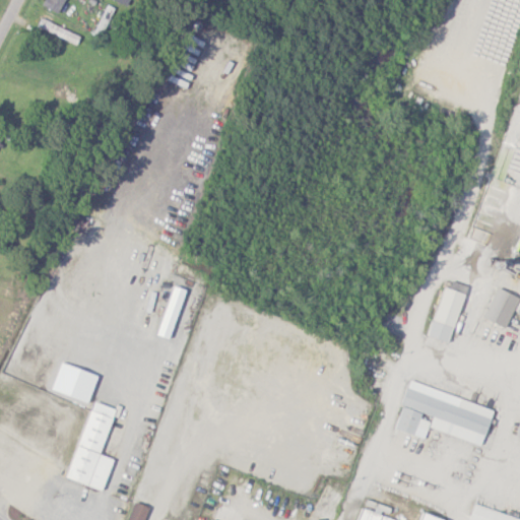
[(64,0),(46,0),(43,7),(59,14),(64,0)]
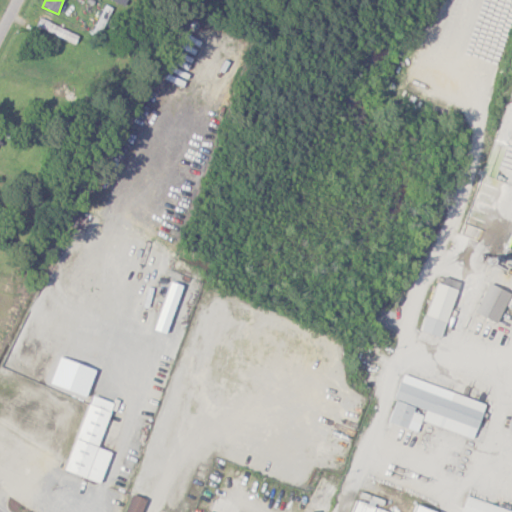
[(420,332),(441,339),(457,290),(437,283),(420,332)]
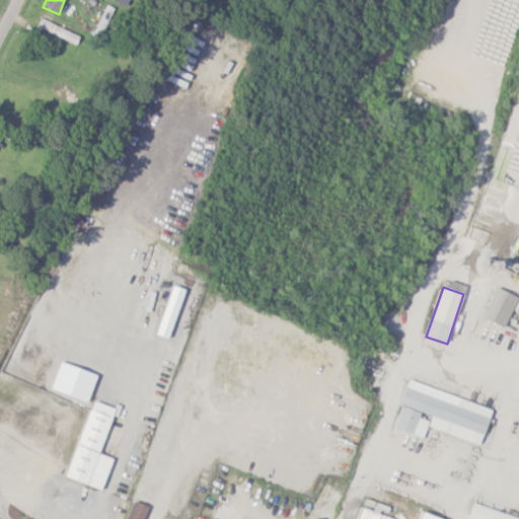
[(518,298),(497,288),(482,317),(503,328),(518,298)]
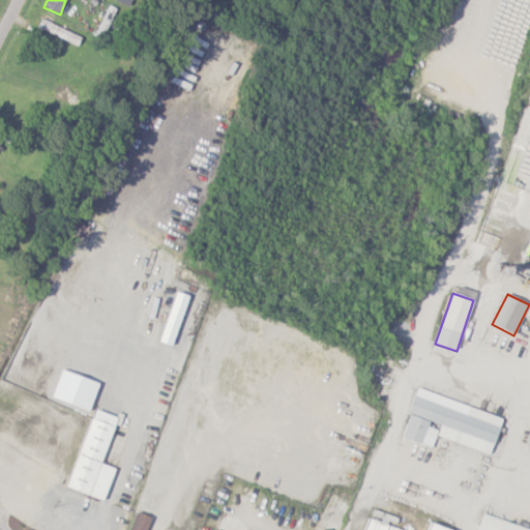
[(492,453),(502,416),(416,390),(402,439),(433,447),(436,438),(492,453)]
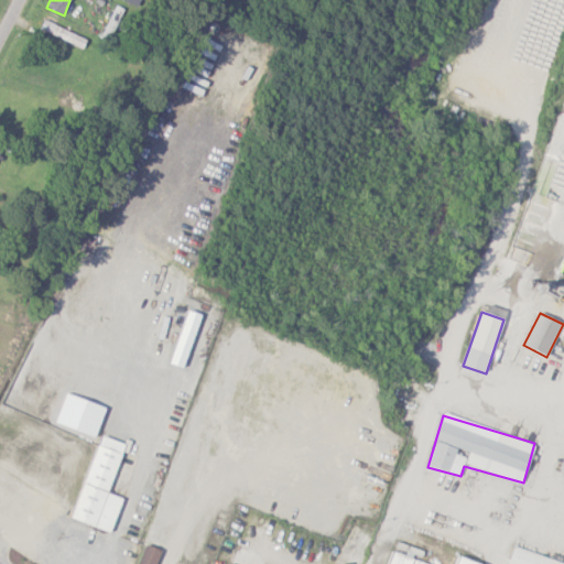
[(110,533),(122,498),(108,495),(125,444),(98,435),(72,521),(110,533)]
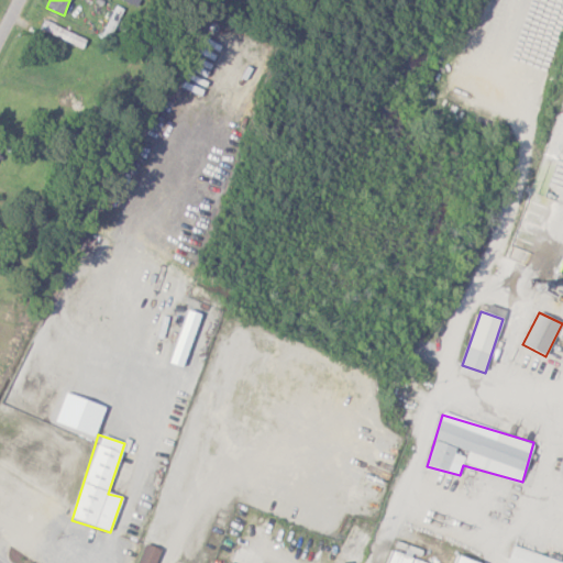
[(155,562),(161,550),(144,544),(138,562),(155,562)]
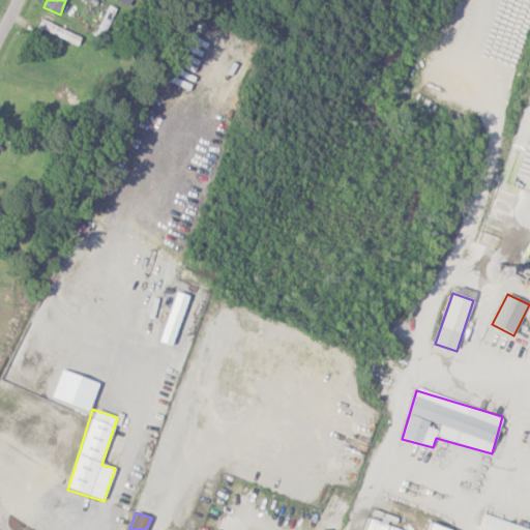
[(475,529),(529,529),(480,514),(475,529)]
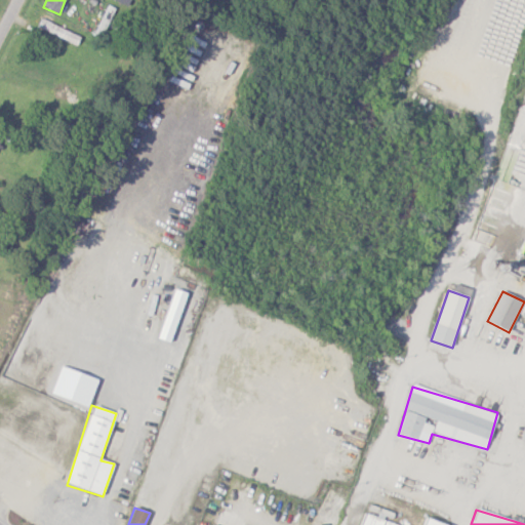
[(444,524),(426,519),(422,524),(397,524),(363,514),(359,524),(444,524)]
